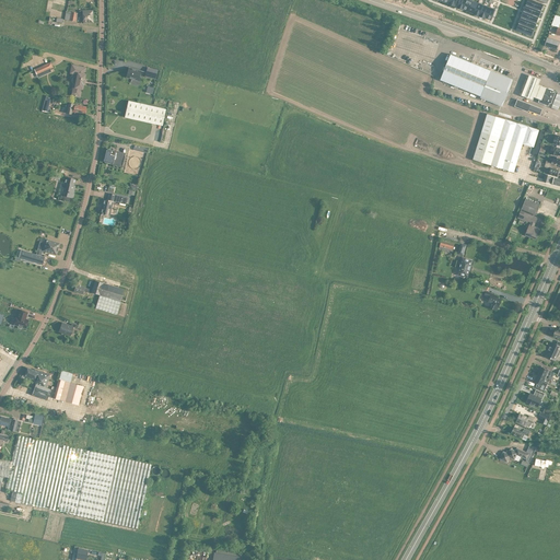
[(473,0),(466,0),(463,9),(468,11),(473,0)]
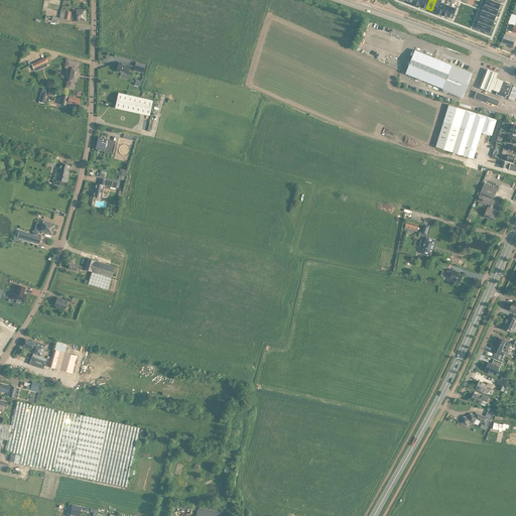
[(440,2),(435,0),(431,10),(436,12),(440,2)]
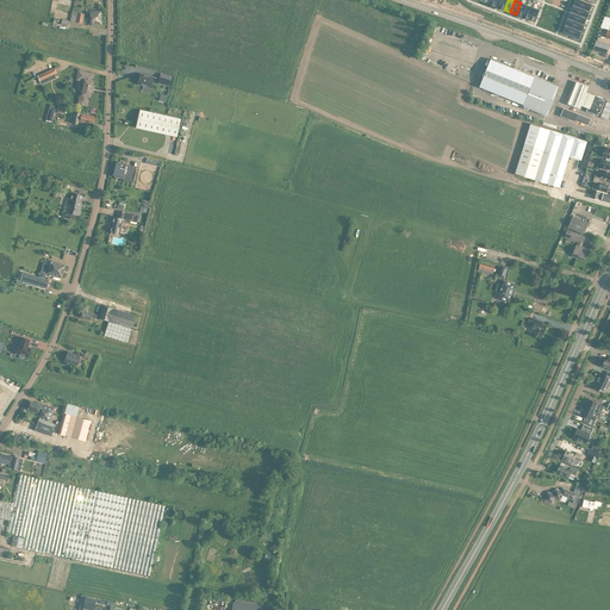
[(584,1),(580,8),(589,11),(591,5),(584,1)]
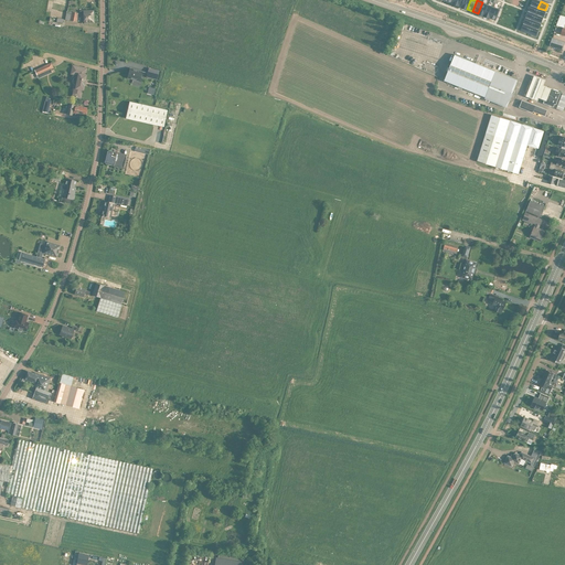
[(483,16),(488,4),(482,2),(478,13),(483,16)]
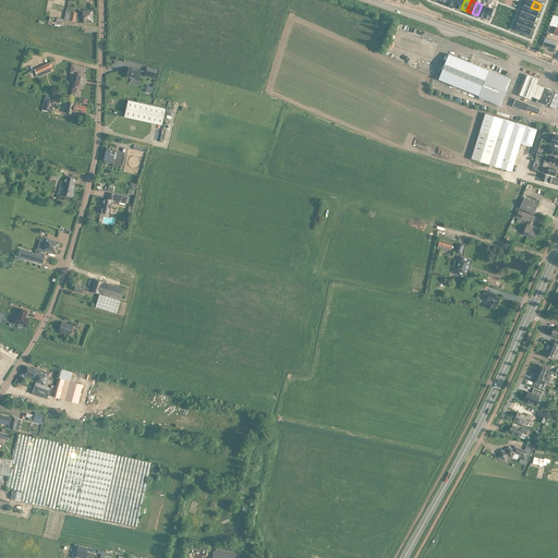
[(477,15),(484,17),(487,7),(482,4),(477,15)]
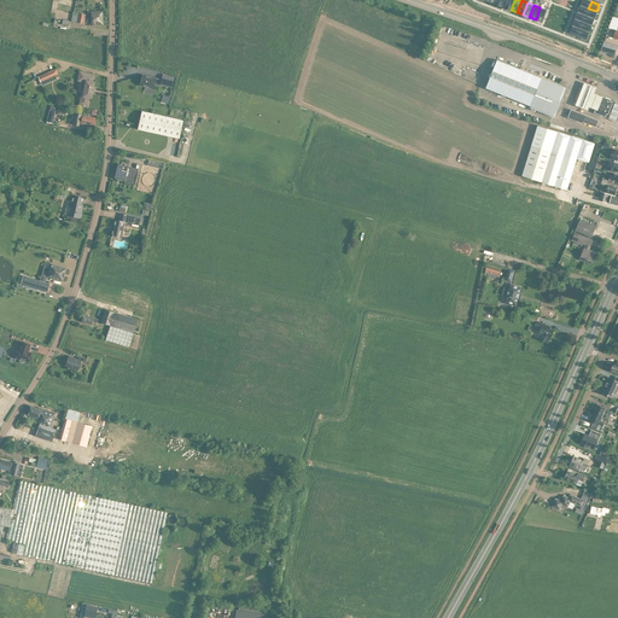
[(586,16),(588,9),(581,5),(578,12),(586,16)]
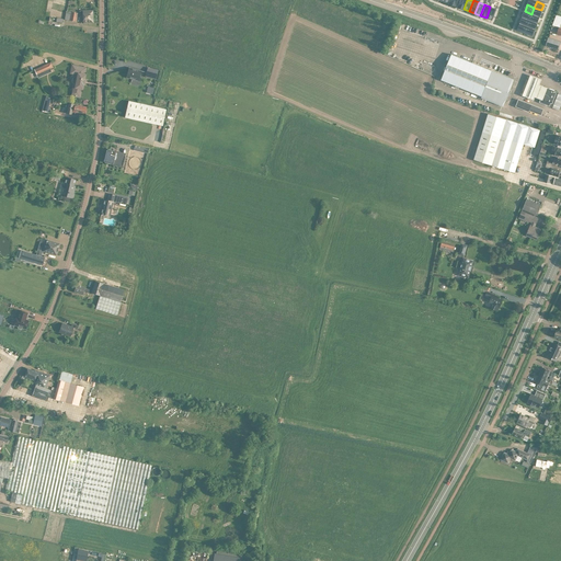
[(496,9),(490,7),(487,18),(492,20),(496,9)]
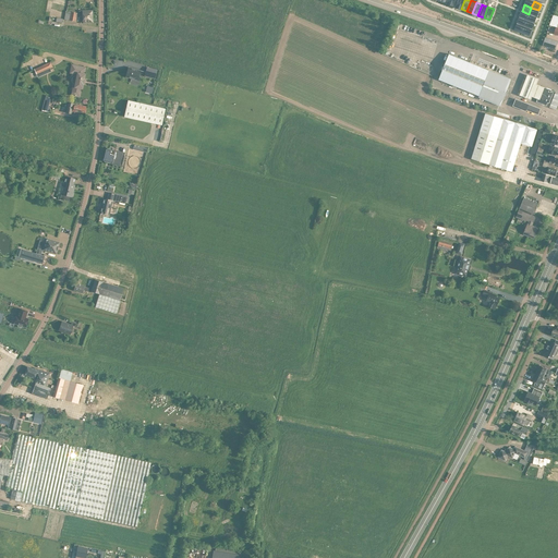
[(536,16),(538,10),(531,8),(529,14),(536,16)]
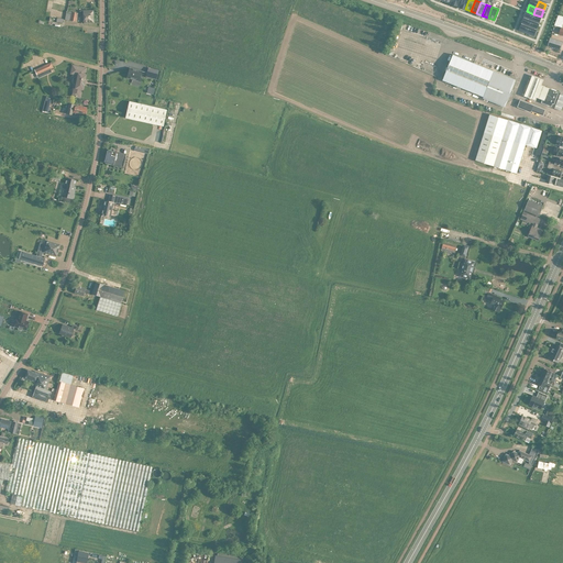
[(79,13),(83,13),(83,19),(81,19),(81,23),(94,22),(92,10),(79,10),(79,13)]
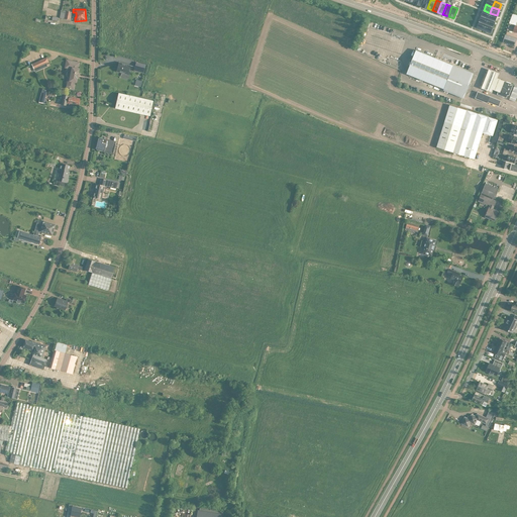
[(60,17),(70,19),(71,11),(61,10),(60,17)]
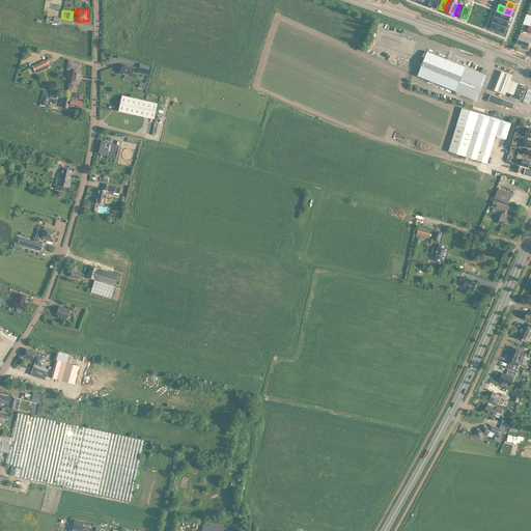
[(501,19),(503,14),(497,10),(495,17),(501,19)]
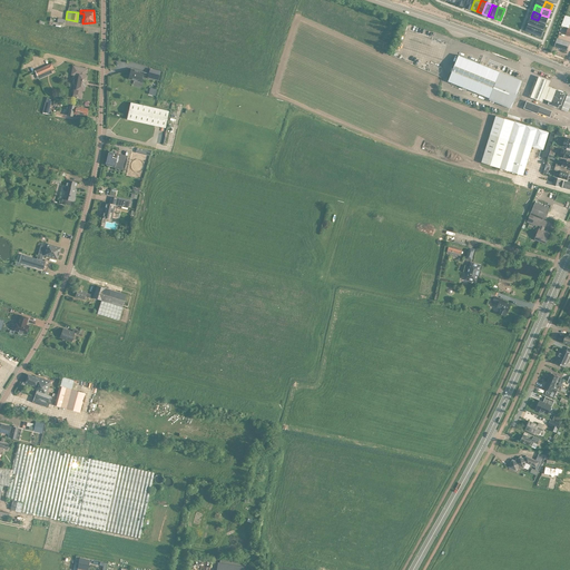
[(538,20),(544,23),(548,17),(540,15),(538,20)]
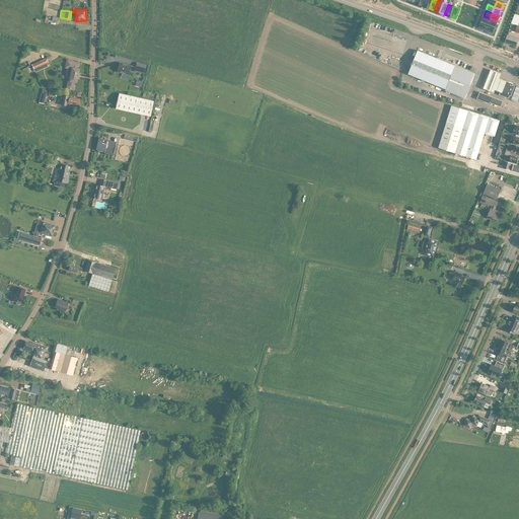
[(484,16),(482,21),(488,24),(490,18),(484,16)]
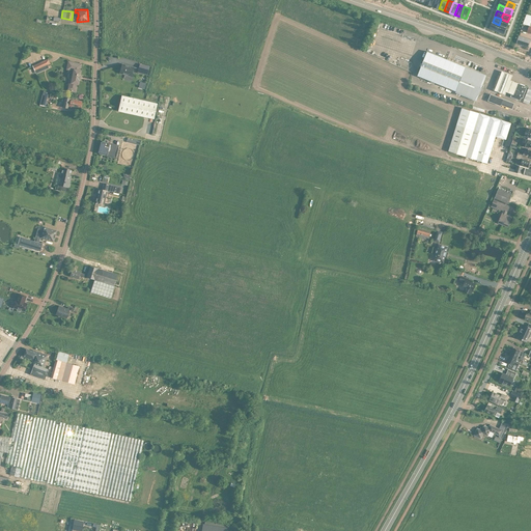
[(499,25),(505,27),(507,22),(501,19),(499,25)]
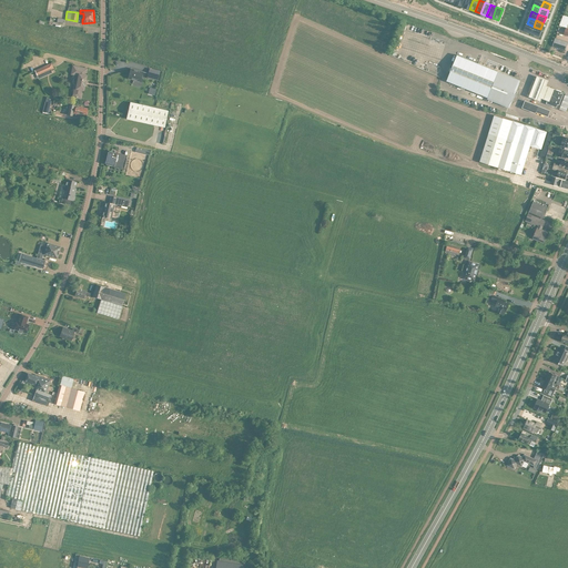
[(531,32),(534,27),(527,23),(524,30),(531,32)]
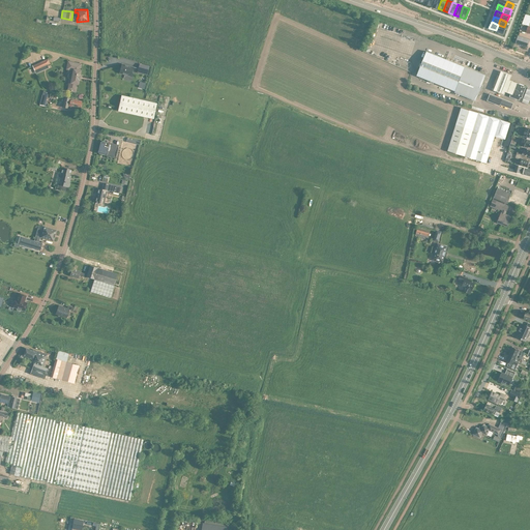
[(496,30),(502,33),(504,27),(498,25),(496,30)]
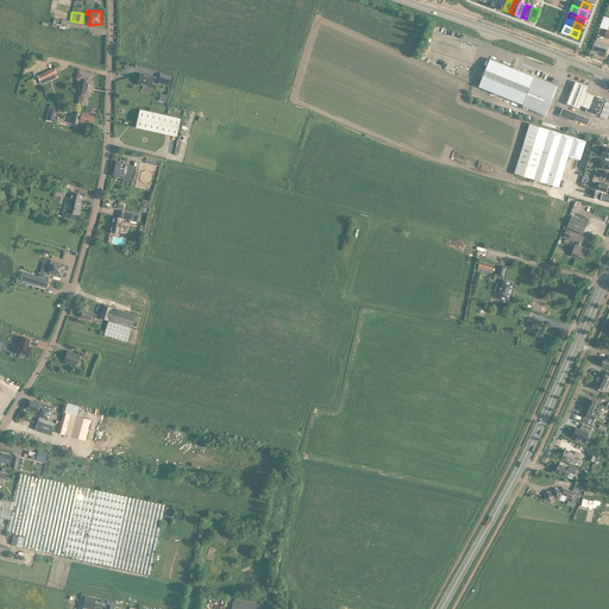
[(592,49),(606,54),(608,45),(595,41),(592,49)]
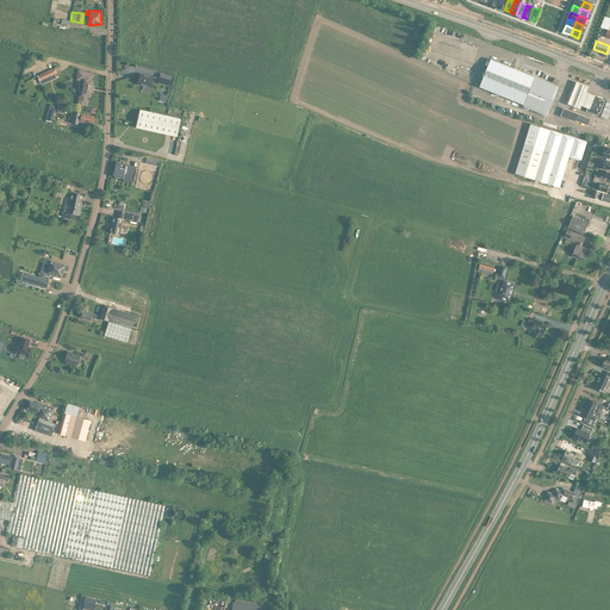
[(491,58),(479,87),(546,113),(558,86),(491,58)]
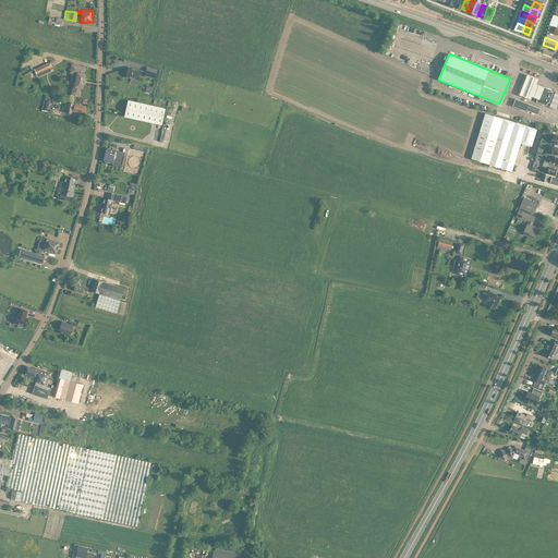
[(34,69),(36,73),(52,67),(50,62),(34,69)]
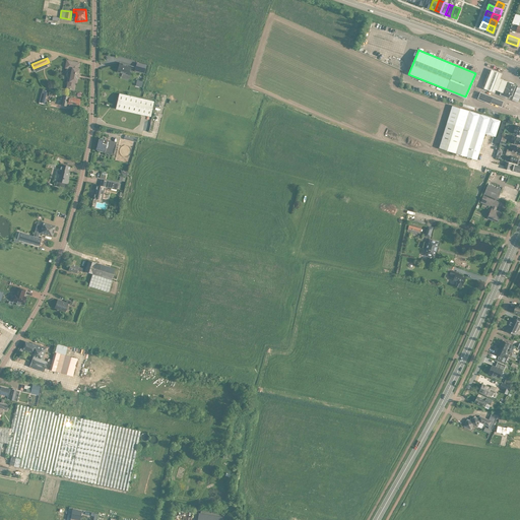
[(67,87),(73,89),(75,81),(76,82),(77,77),(78,73),(78,69),(77,69),(78,63),(67,60),(65,67),(69,68),(69,70),(68,70),(67,71),(67,72),(66,73),(66,75),(67,76),(67,77),(67,80),(68,80),(67,87)]
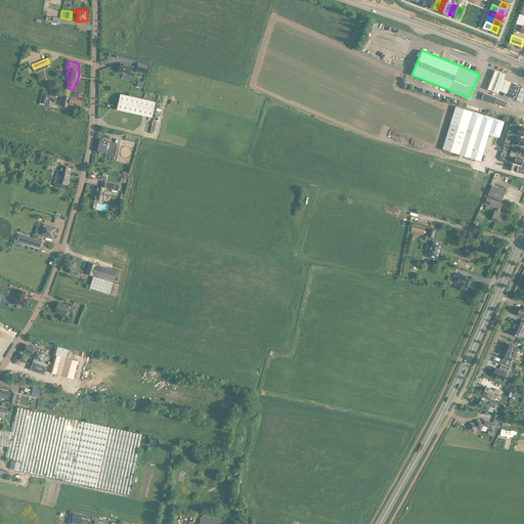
[(118,72),(129,75),(131,66),(120,62),(118,72)]
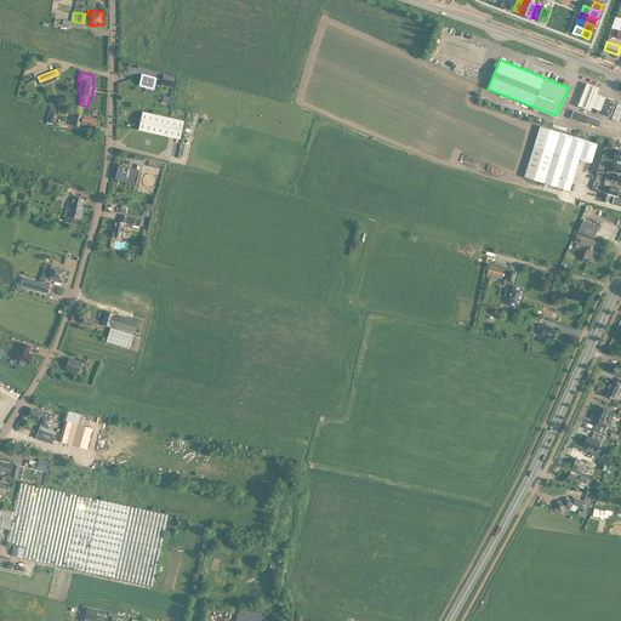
[(586,84),(577,107),(590,112),(591,108),(599,112),(604,98),(597,95),(599,89),(586,84)]
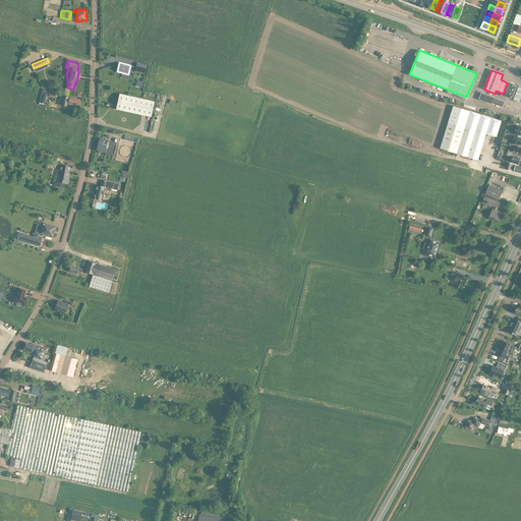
[(516,87),(516,84),(506,81),(502,92),(501,95),(510,99),(511,96),(512,96),(514,97),(518,87),(516,87)]
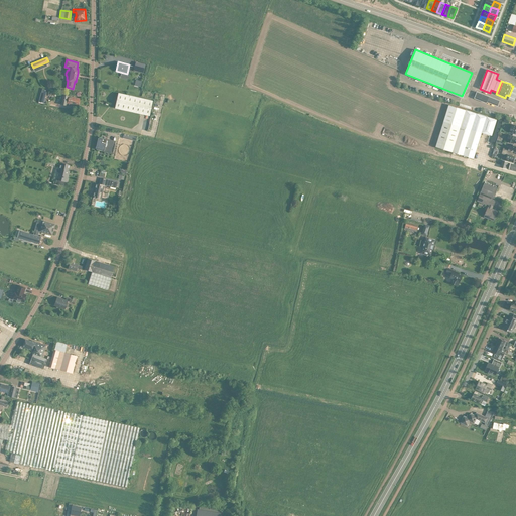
[(46,90),(41,89),(38,101),(44,103),(46,98),(44,97),(46,90)]
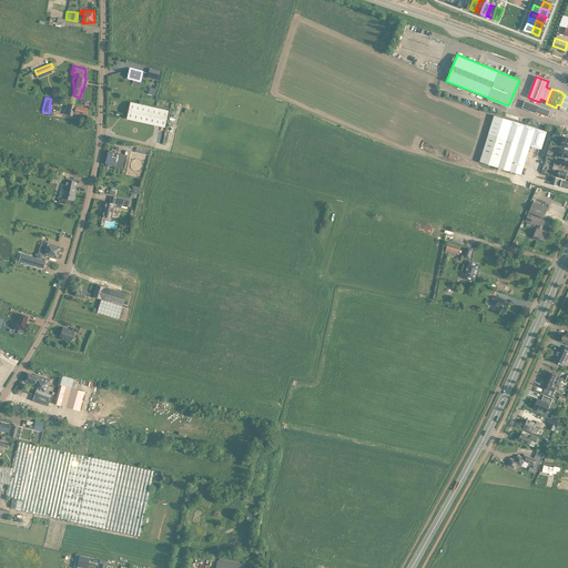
[(523,108),(535,112),(536,111),(547,115),(548,113),(549,110),(538,105),(525,101),(524,104),(523,108)]
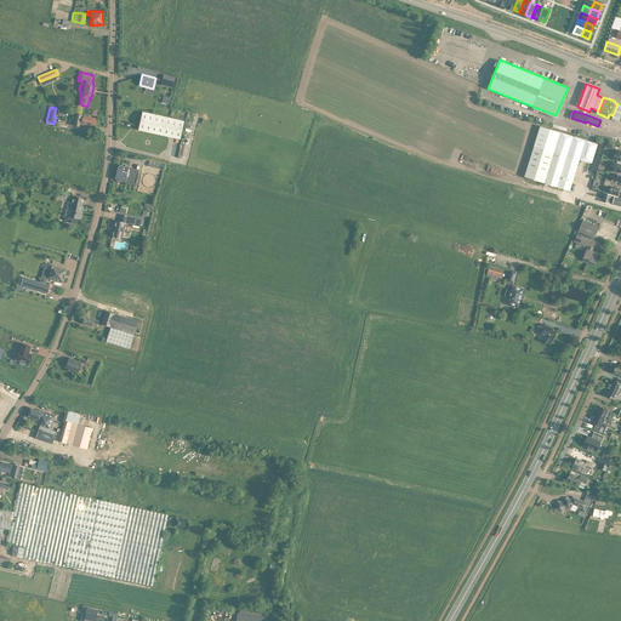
[(138,129),(180,138),(183,120),(142,112),(138,129)]
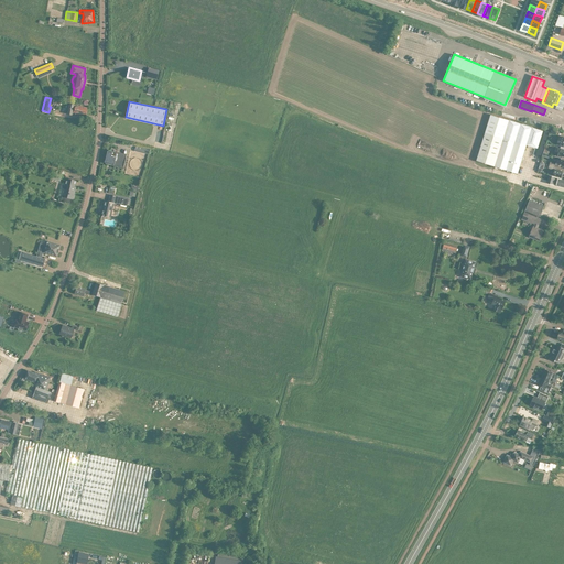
[(85,114),(86,107),(77,106),(75,105),(68,104),(67,114),(76,116),(76,112),(85,114)]
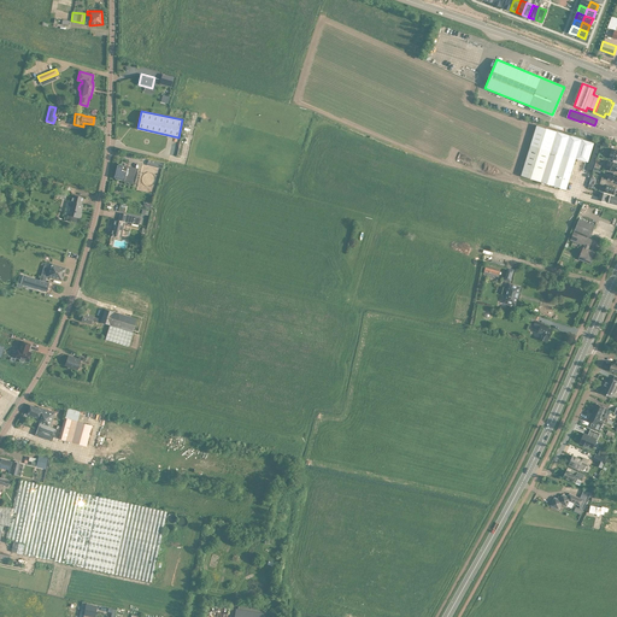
[(521,175),(565,189),(576,158),(588,163),(594,142),(538,124),(521,175)]
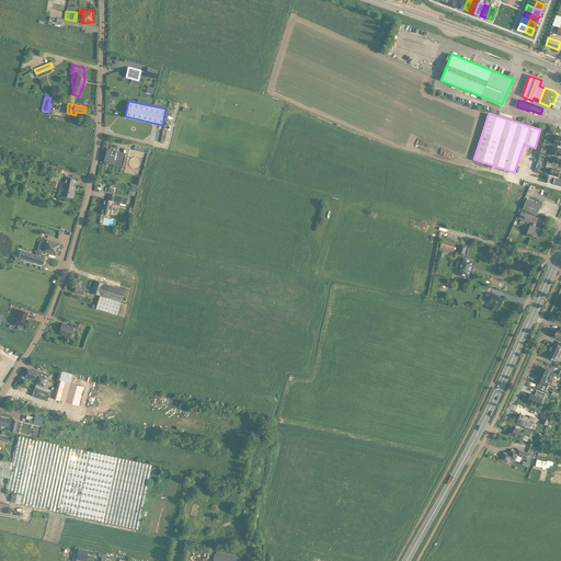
[(552,152),(552,153),(558,156),(558,155),(560,155),(560,148),(553,147),(551,152),(552,152)]
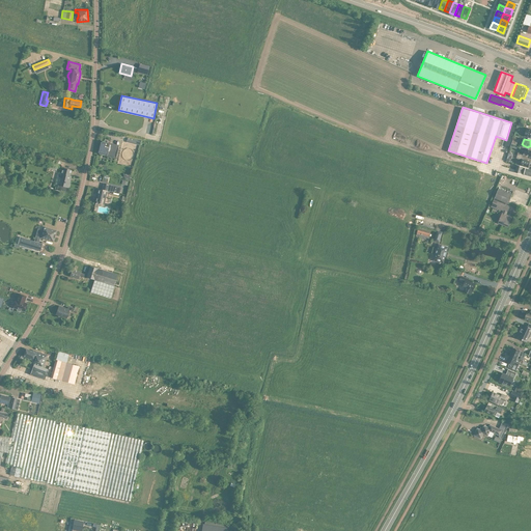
[(107,155),(107,156),(115,158),(118,145),(109,143),(110,143),(101,141),(99,152),(107,155)]
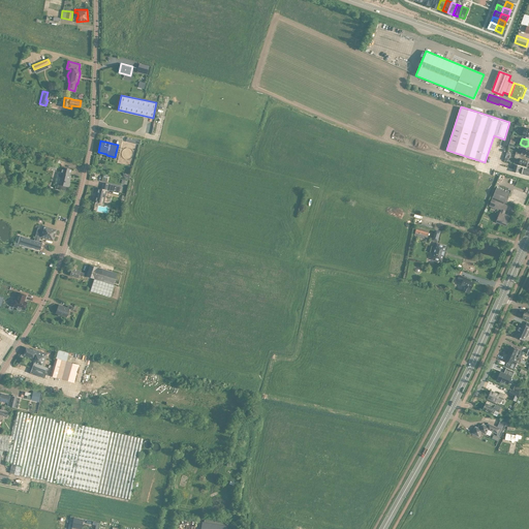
[(528,149),(523,148),(519,146),(518,149),(522,150),(521,153),(528,155),(528,149)]
